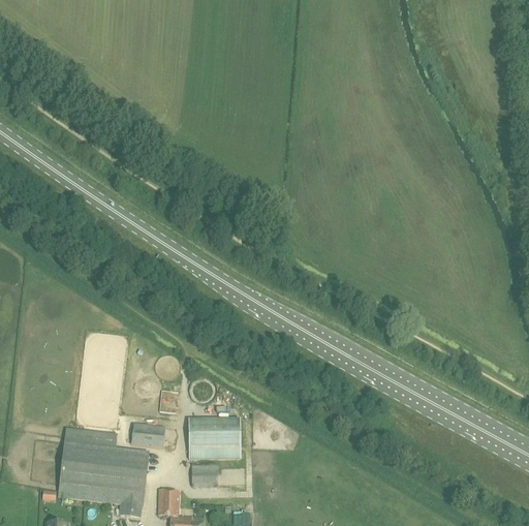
[(240,418),(188,419),(189,458),(241,457),(240,418)]
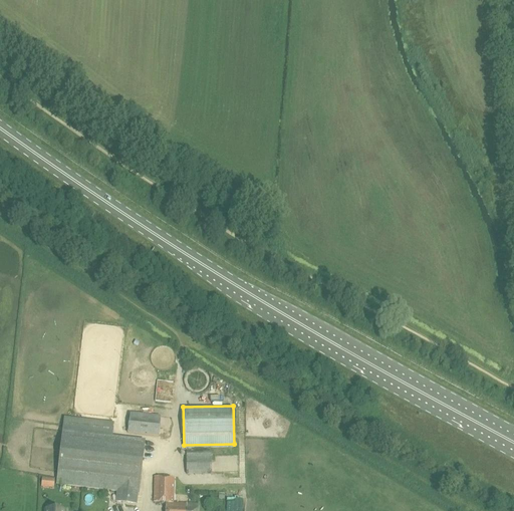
[(159,434),(161,414),(130,410),(126,430),(159,434)]
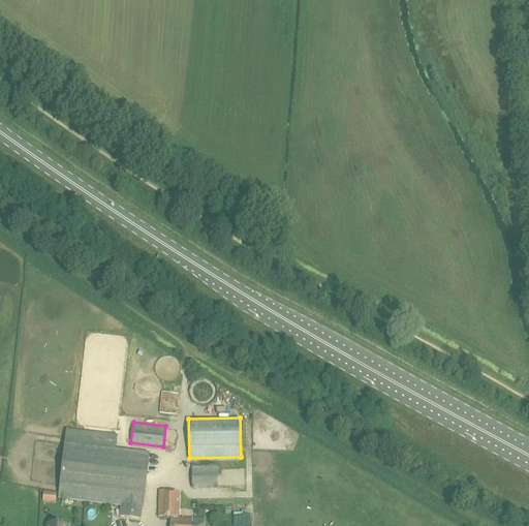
[(66,427),(58,495),(121,502),(120,514),(139,516),(141,504),(143,504),(149,451),(115,447),(116,432),(66,427)]
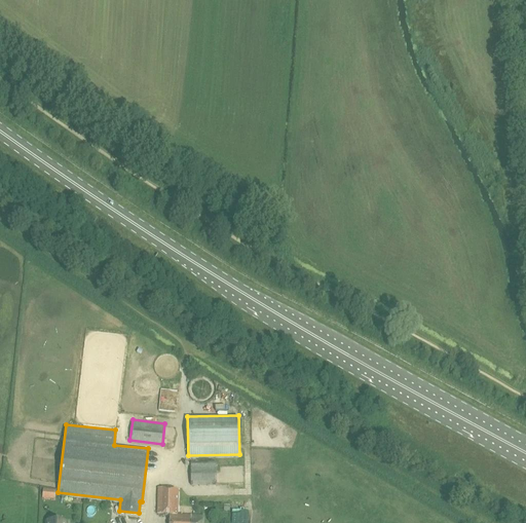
[(191,483),(216,483),(216,459),(208,459),(208,461),(190,461),(191,483)]
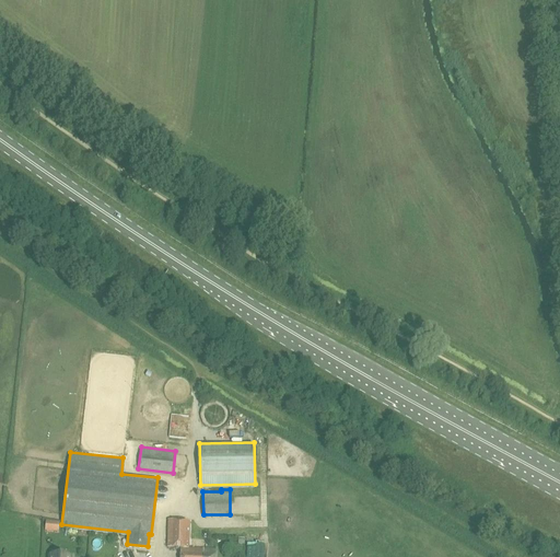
[(179,556),(202,556),(203,546),(188,545),(189,518),(168,517),(167,544),(181,545),(179,556)]
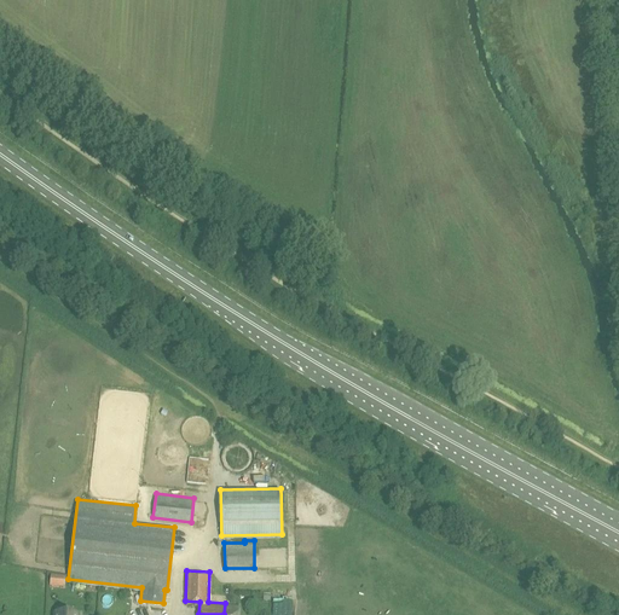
[(224,614),(237,614),(238,603),(225,603),(224,614)]
